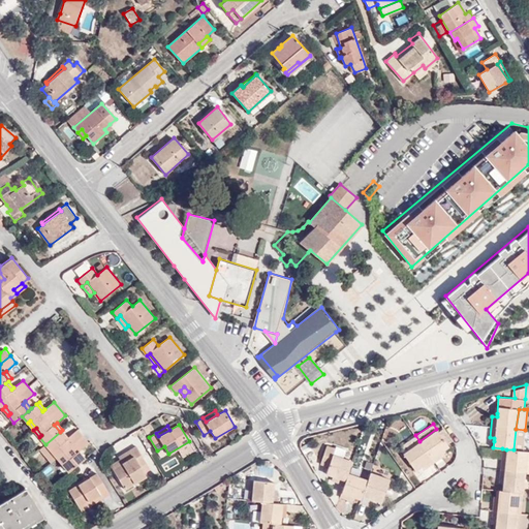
[(443,450),(448,446),(436,429),(419,441),(435,462),(443,456),(441,452),(443,450)]
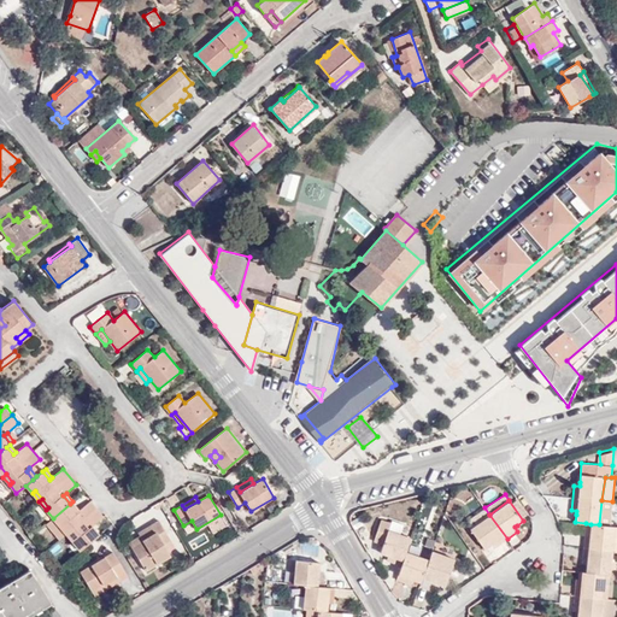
[(76,512),(70,504),(53,518),(59,526),(62,523),(69,532),(76,540),(72,542),(80,551),(97,536),(89,528),(93,526),(103,517),(89,501),(80,510),(76,512)]
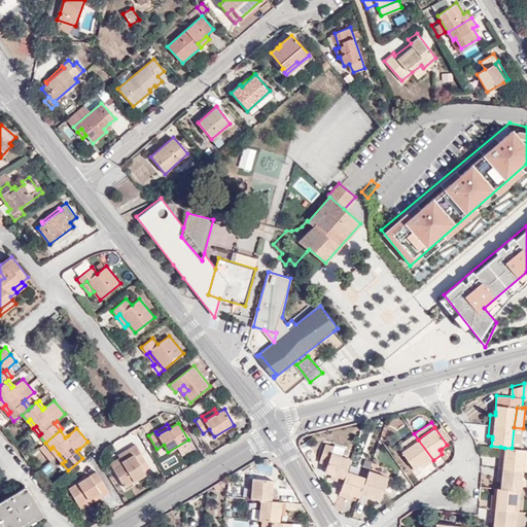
[(68,435),(62,428),(60,430),(65,437),(68,435)]
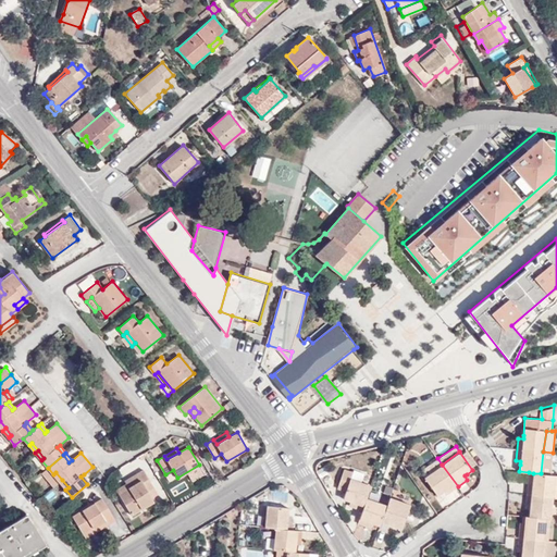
[(424,477),(442,465),(437,458),(420,470),(424,477)]
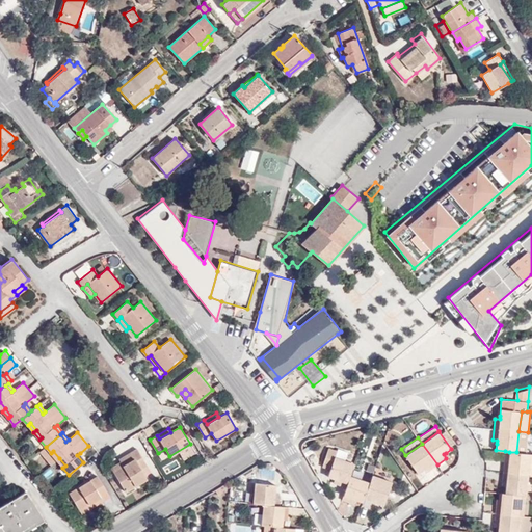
[(426,467),(428,471),(437,464),(422,444),(405,455),(418,473),(423,469),(426,467)]
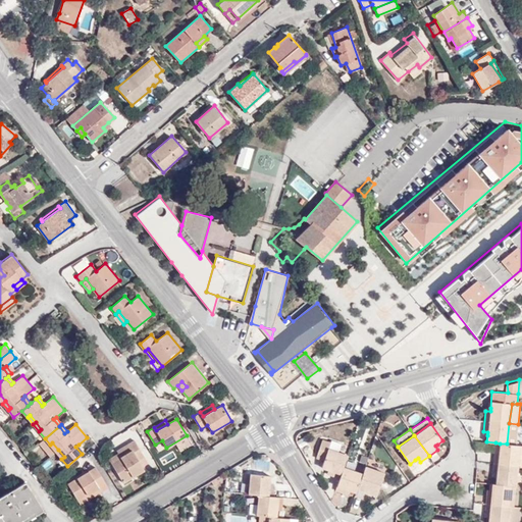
[(330,471),(330,475),(340,478),(344,466),(348,455),(338,452),(329,448),(331,442),(322,439),(316,458),(323,461),(321,468),(327,470),(330,471)]
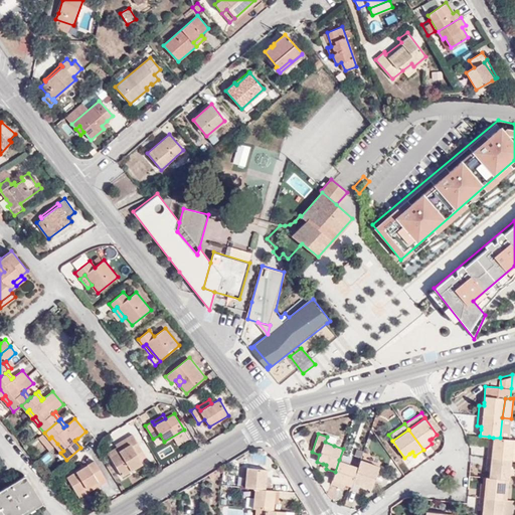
[(337,437),(327,434),(327,437),(325,442),(334,446),(337,437)]
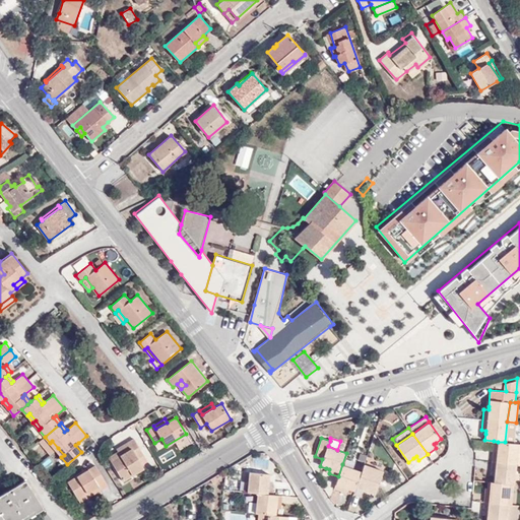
[(143,455),(134,439),(128,442),(131,448),(111,460),(123,480),(143,468),(137,458),(143,455)]
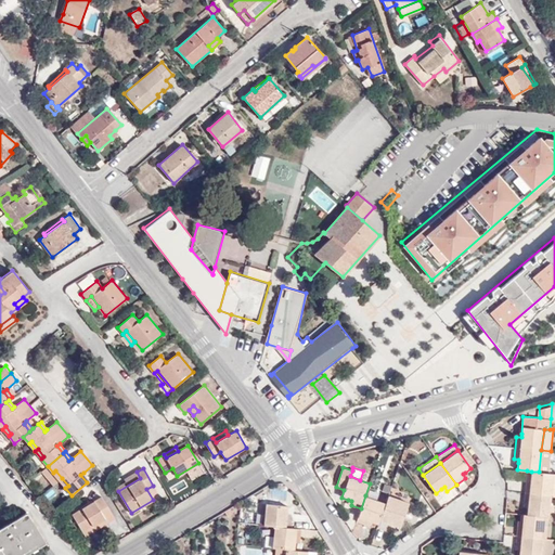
[(53,473),(60,480),(62,478),(55,470),(53,473)]
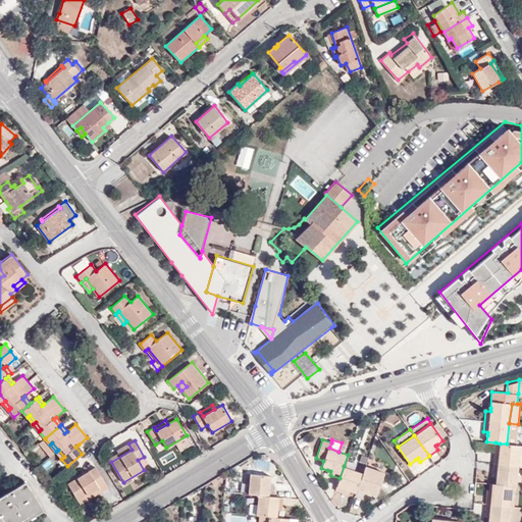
[(118,453),(109,459),(111,462),(132,450),(128,444),(117,450),(118,453)]
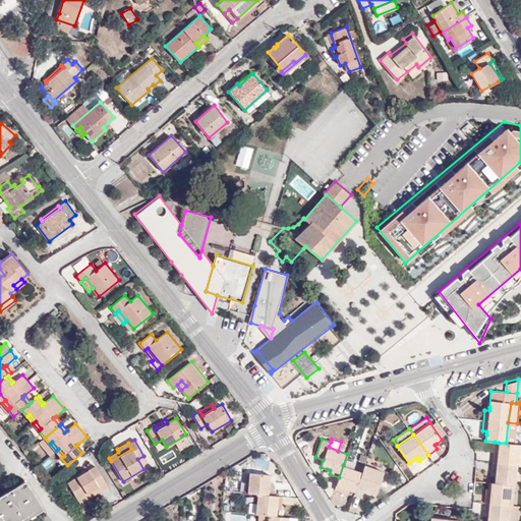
[(498,452),(494,451),(493,462),(517,464),(519,445),(506,443),(499,443),(498,452)]
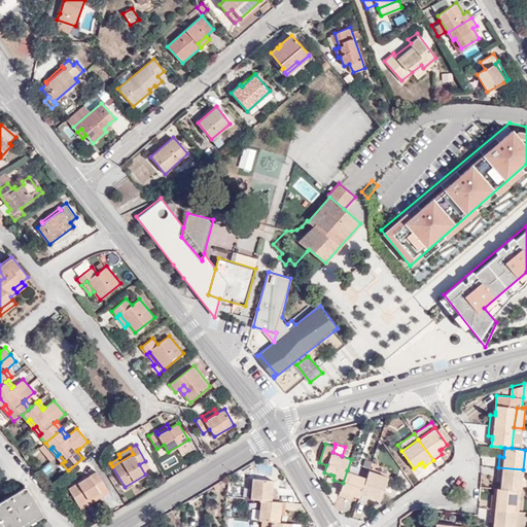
[(82,458),(85,456),(79,449),(76,451),(82,458)]
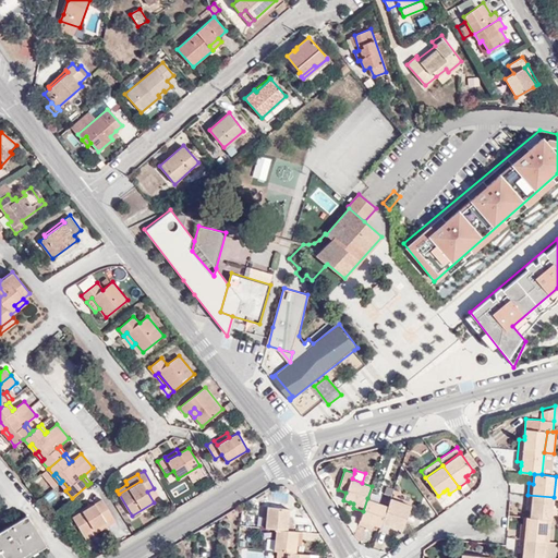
[(553,520),(554,497),(528,495),(526,506),(531,506),(531,509),(530,517),(548,519),(553,520)]
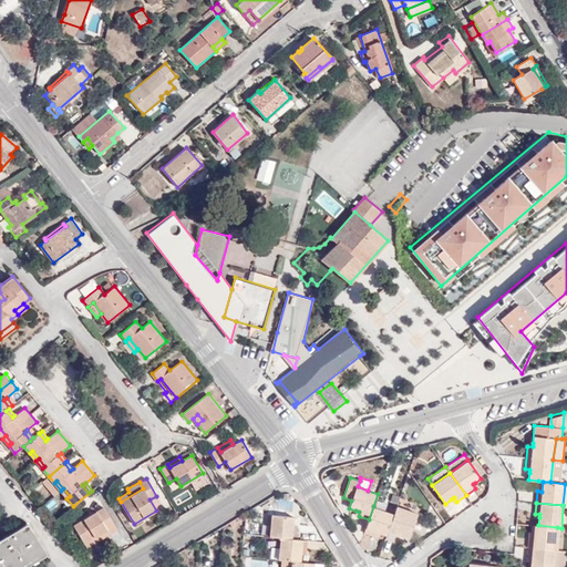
[(369,519),(364,533),(375,536),(377,532),(380,533),(387,535),(388,531),(393,514),(373,506),(369,519)]
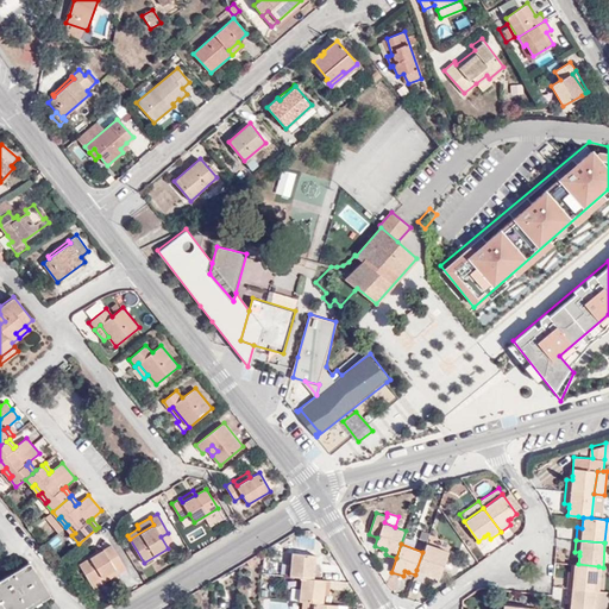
[(447,551),(426,544),(422,552),(416,570),(428,575),(429,569),(440,572),(447,551)]
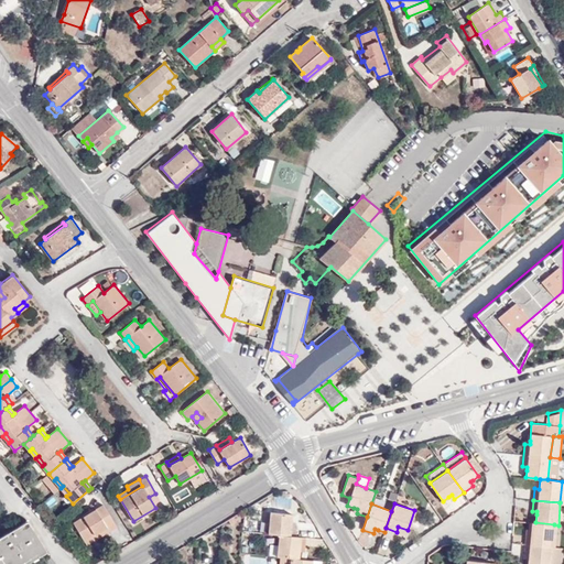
[(104,505),(73,522),(84,541),(107,528),(109,531),(117,527),(104,505)]
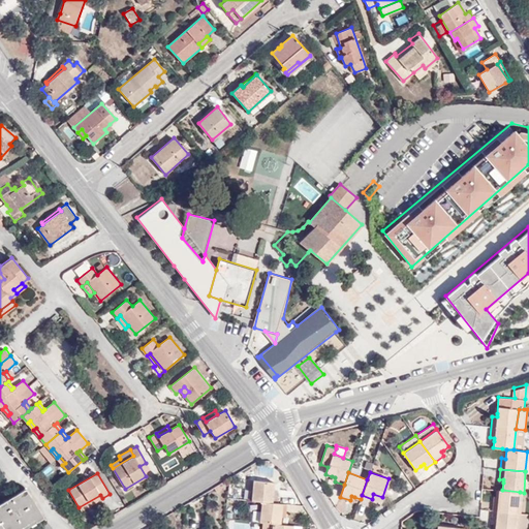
[(253,479),(251,500),(261,501),(276,502),(278,492),(273,492),(274,489),(274,483),(253,479)]
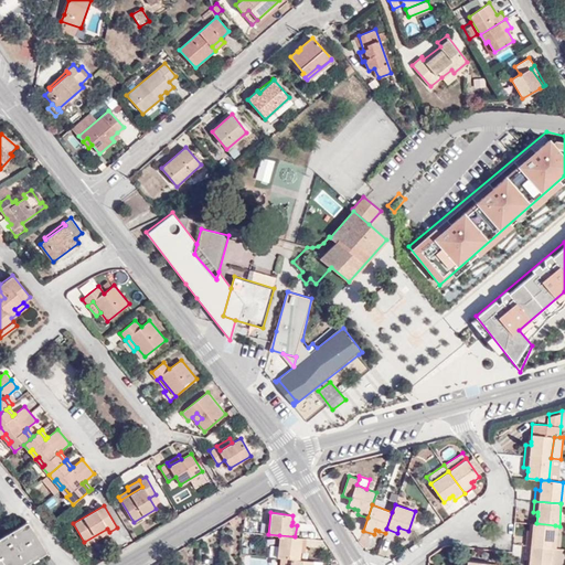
[(0,564),(17,564),(30,557),(32,561),(46,552),(29,521),(12,531),(13,533),(10,535),(9,533),(0,537),(0,564)]
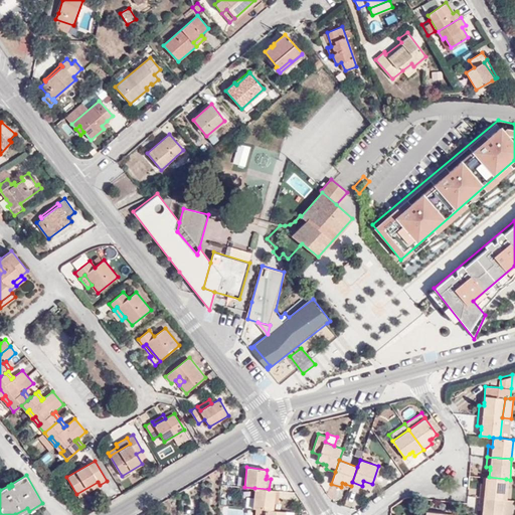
[(506,479),(489,477),(486,477),(485,484),(485,487),(480,487),(479,497),(504,499),(506,482),(506,479)]
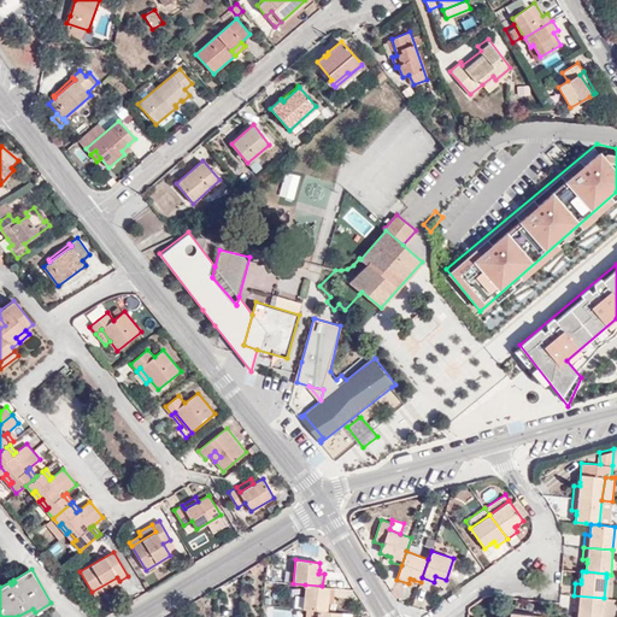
[(446,580),(435,576),(434,582),(445,586),(446,580)]
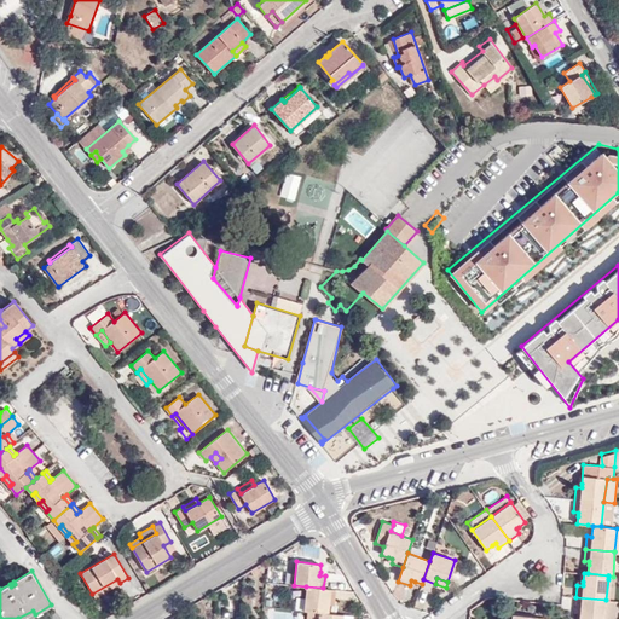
[(120,583),(117,579),(92,594),(96,597),(120,583)]
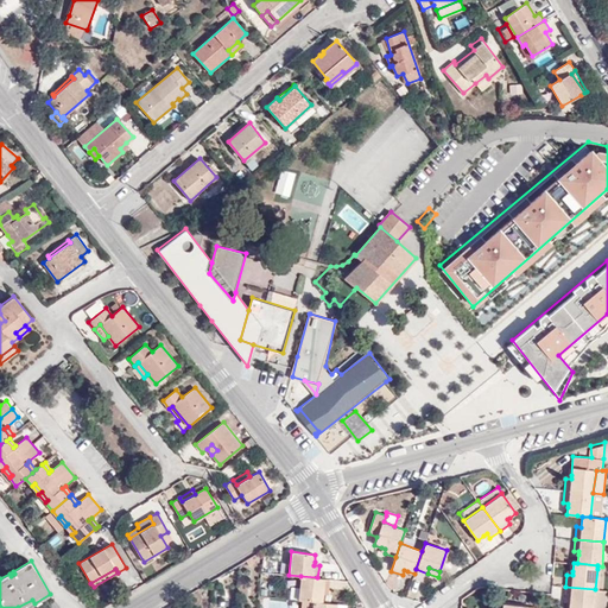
[(323,590),(329,591),(330,578),(317,577),(301,576),(298,600),(303,600),(312,601),(323,602),(323,600),(323,594),(323,590)]
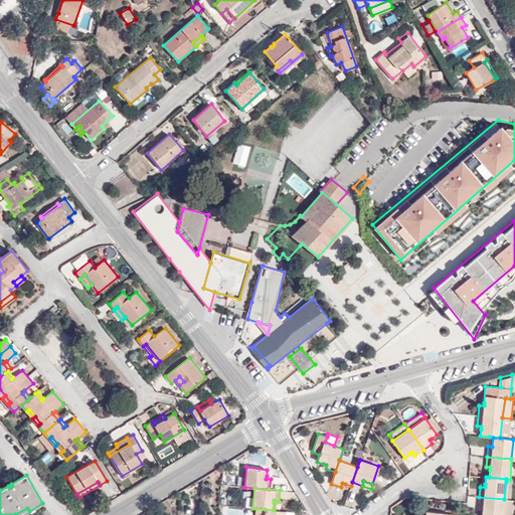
[(502,514),(504,499),(479,497),(478,507),(482,507),(482,510),(481,514),(502,514)]
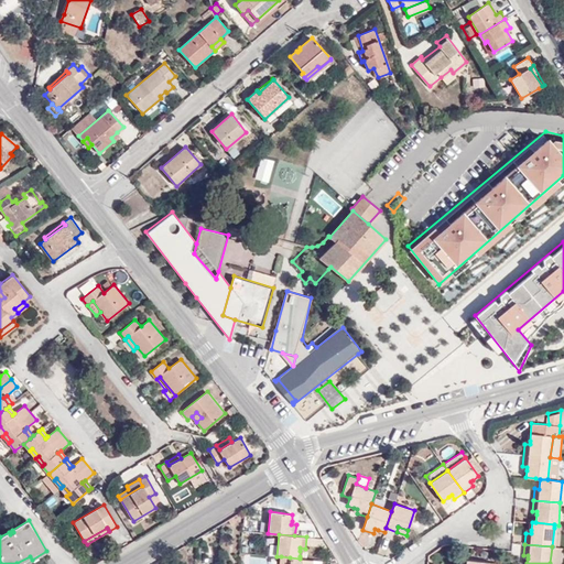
[(561,563),(561,559),(554,557),(555,548),(552,546),(550,563),(561,563)]
